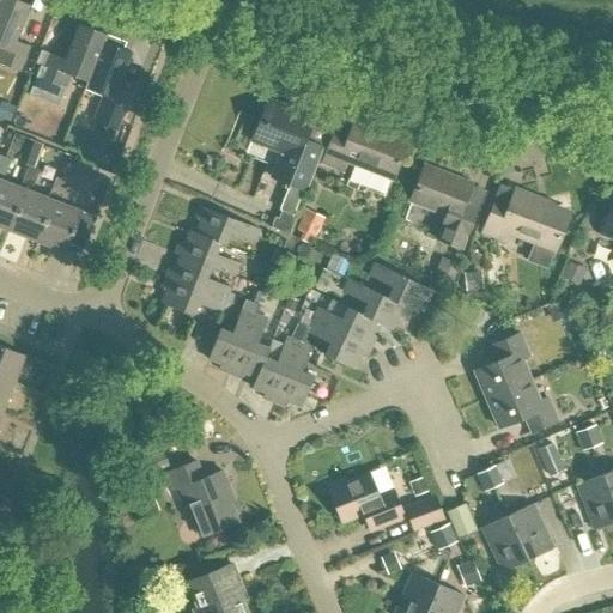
[(0,0),(0,48),(1,49),(0,53),(0,64),(20,72),(30,47),(16,41),(30,5),(17,0),(0,0)]
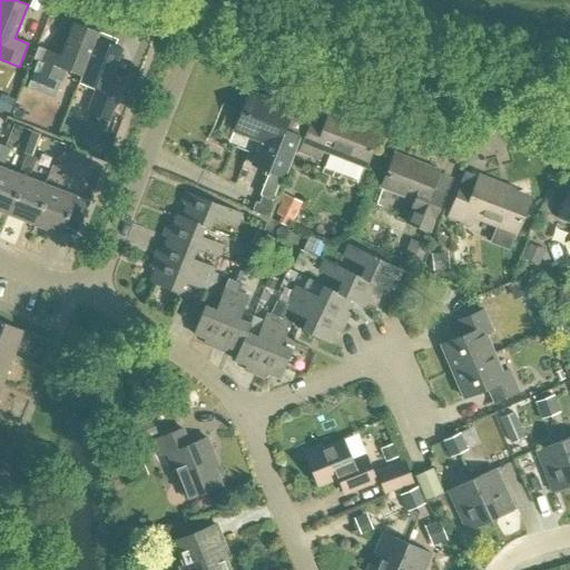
[(45,58),(38,75),(60,84),(66,71),(81,77),(82,77),(97,39),(98,39),(100,33),(74,23),(60,56),(47,51),(45,58)]
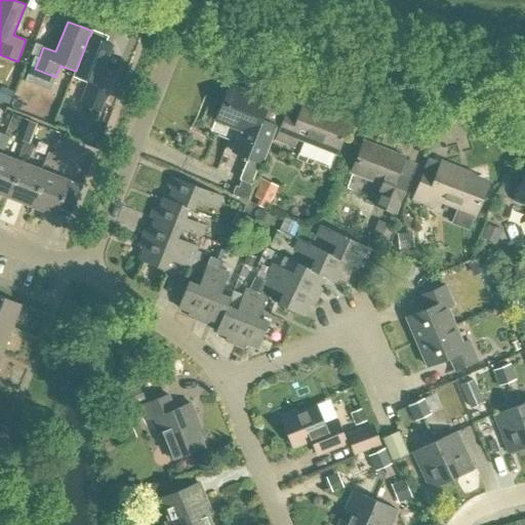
[(75,71),(73,76),(88,82),(84,93),(80,105),(101,113),(105,102),(113,80),(101,75),(112,45),(90,36),(89,36),(76,71),(75,71)]
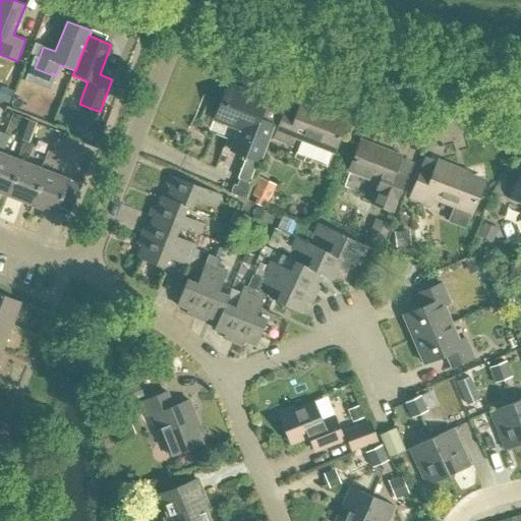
[(32,54),(36,56),(40,57),(41,53),(43,47),(36,44),(32,54)]
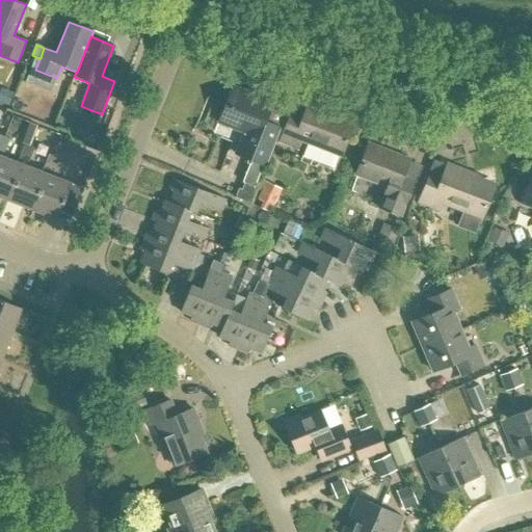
[(274,103),(233,86),(218,123),(245,133),(237,155),(266,165),(281,127),(267,122),(274,103)]
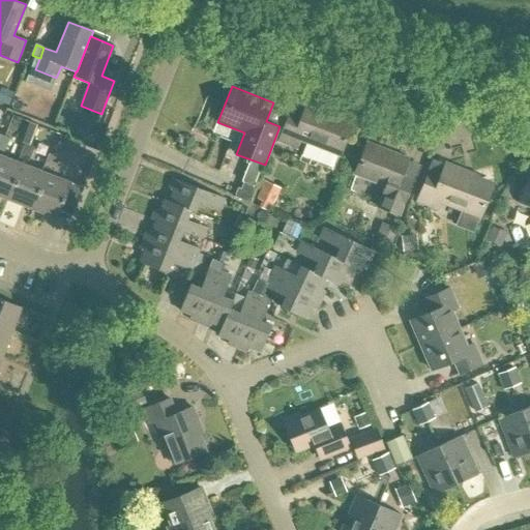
[(1,89),(0,91),(0,101),(9,105),(12,94),(1,89)]
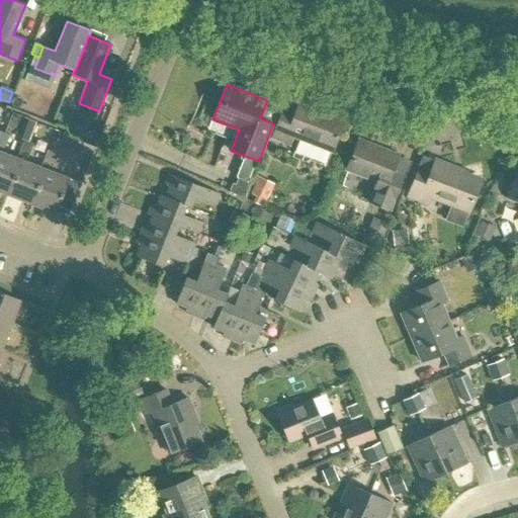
[(339,153),(350,122),(318,110),(319,108),(300,101),(295,114),(283,109),(273,138),(291,145),(294,136),(339,153)]
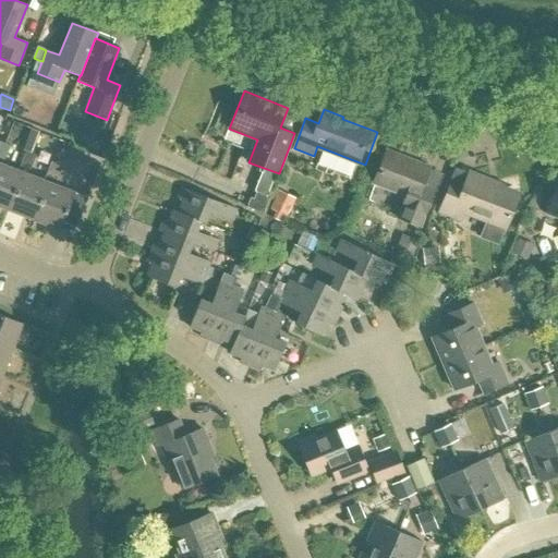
[(0,207),(9,210),(23,172),(20,170),(3,165),(11,146),(1,142),(0,144),(0,207)]
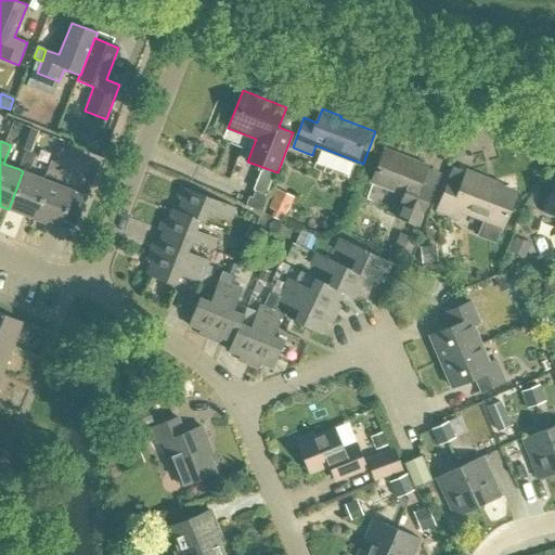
[(9,209),(34,219),(62,149),(61,149),(55,163),(51,162),(43,179),(29,173),(36,155),(26,152),(20,169),(23,171),(9,209)]
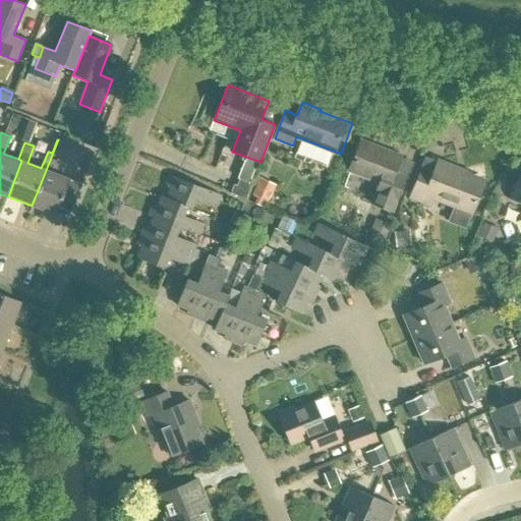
[(58,139),(32,206),(56,216),(59,208),(72,213),(82,185),(69,180),(70,179),(55,174),(67,143),(58,139)]
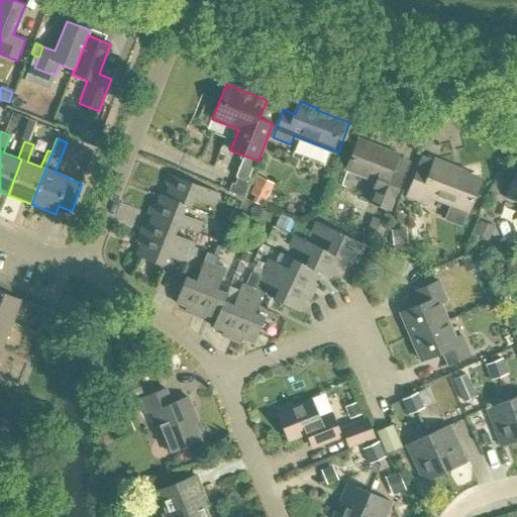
[(369,202),(390,210),(403,176),(391,172),(397,156),(358,140),(347,169),(378,180),(369,202)]
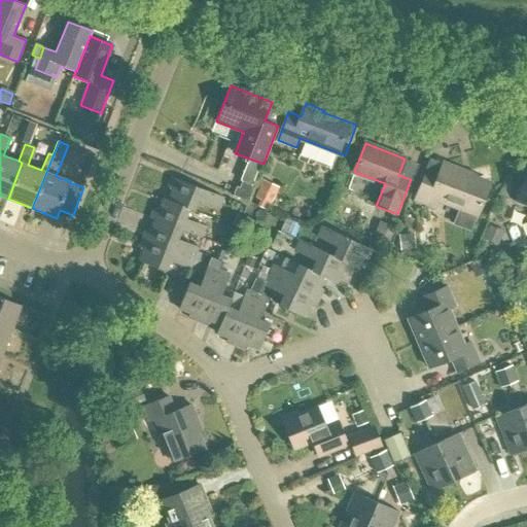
[(469,232),(488,183),(462,174),(462,172),(443,164),(438,177),(425,172),(413,204),(432,211),(437,200),(459,208),(452,224),(469,232)]
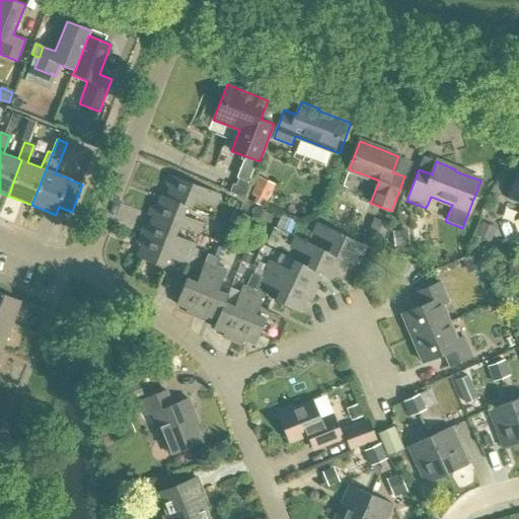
[(518,213),(518,214),(518,215),(518,170),(508,198),(518,202),(518,213)]
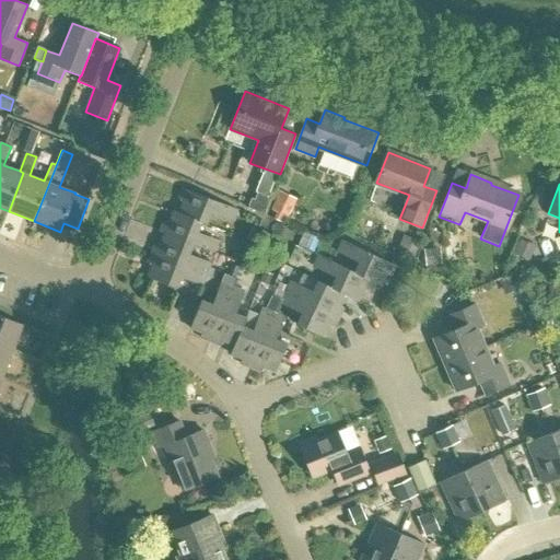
[(185,201),(181,213),(203,222),(208,224),(212,213),(234,222),(238,211),(184,189),(179,199),(185,201)]
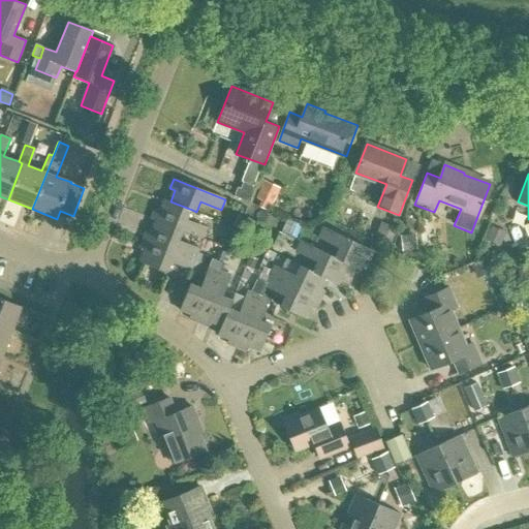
[(261,200),(258,206),(268,211),(271,205),(279,187),(265,180),(256,197),(261,200)]
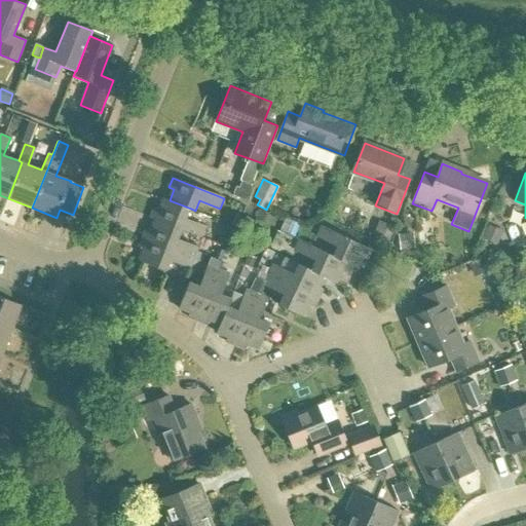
[(235,186),(232,194),(247,201),(253,185),(241,181),(238,187),(235,186)]
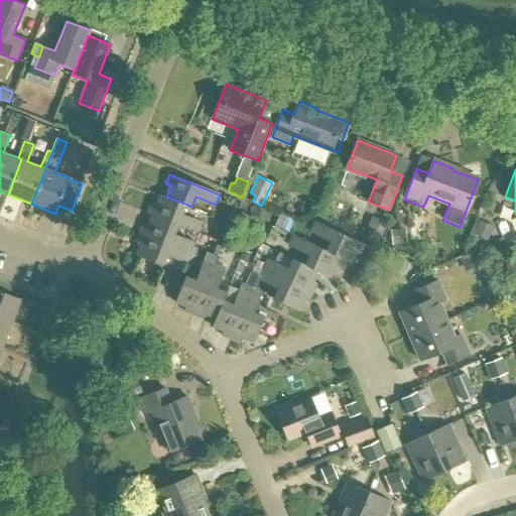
[(152,216),(178,226),(199,234),(204,223),(183,215),(187,205),(166,197),(160,195),(156,207),(151,205),(148,214),(152,216)]
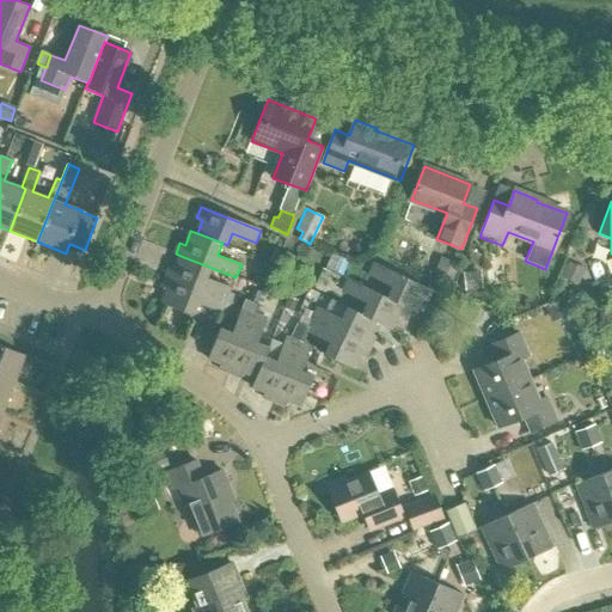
[(170,267),(165,277),(226,301),(232,287),(208,277),(212,268),(181,256),(175,269),(170,267)]
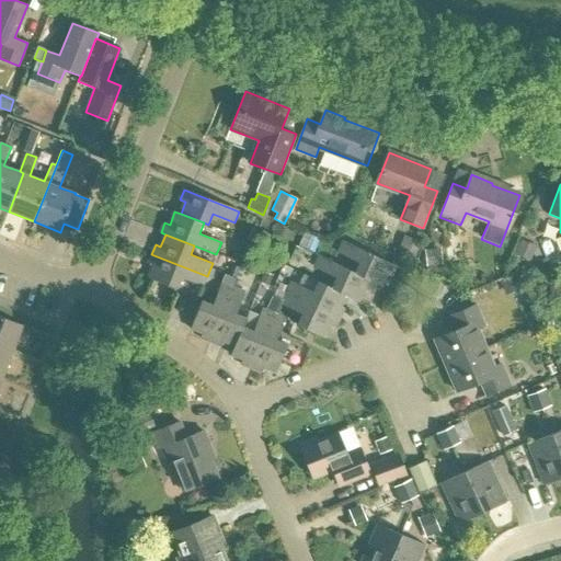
[(408,252),(413,239),(403,236),(398,248),(408,252)]
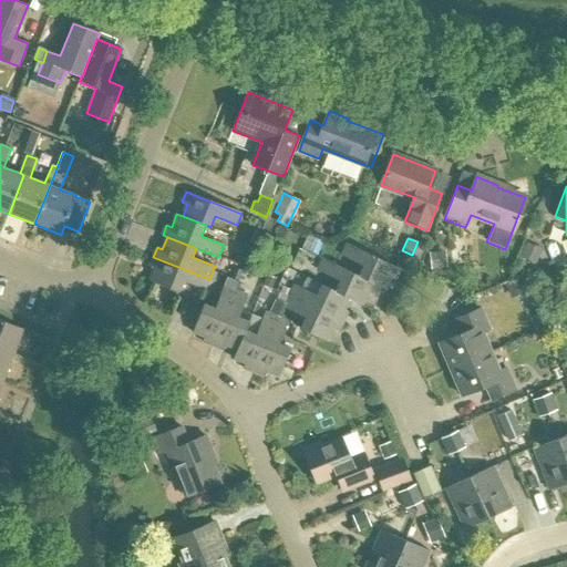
[(532,261),(537,247),(525,243),(519,257),(532,261)]
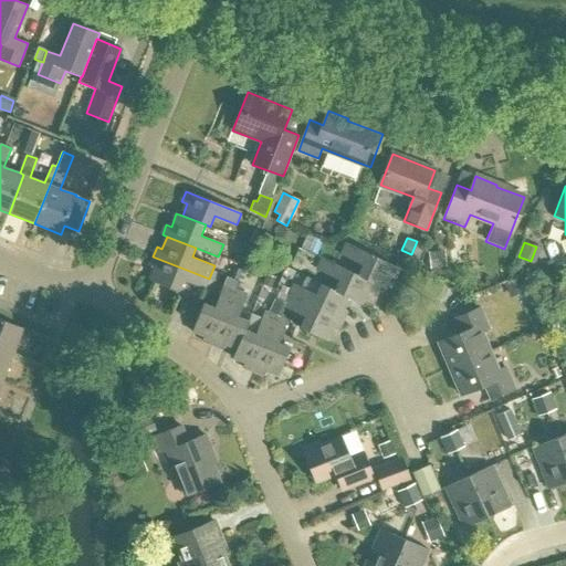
[(359,275),(377,285),(386,289),(391,276),(396,279),(400,269),(347,243),(342,254),(364,265),(359,275)]
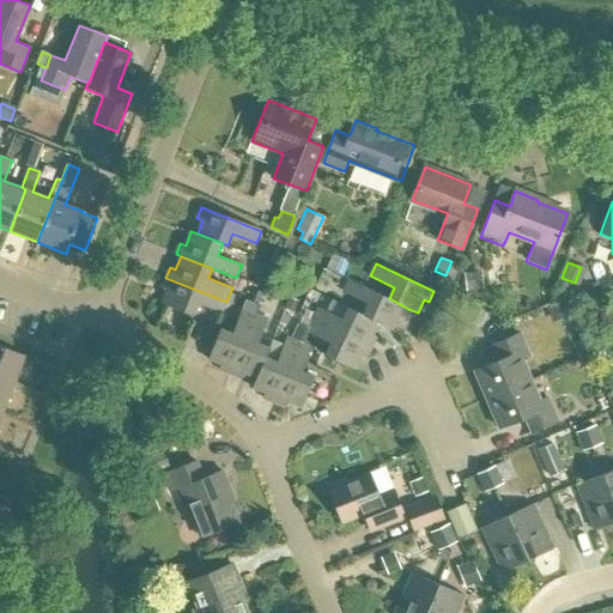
[(316,284),(316,285),(326,289),(332,273),(323,269),(316,284)]
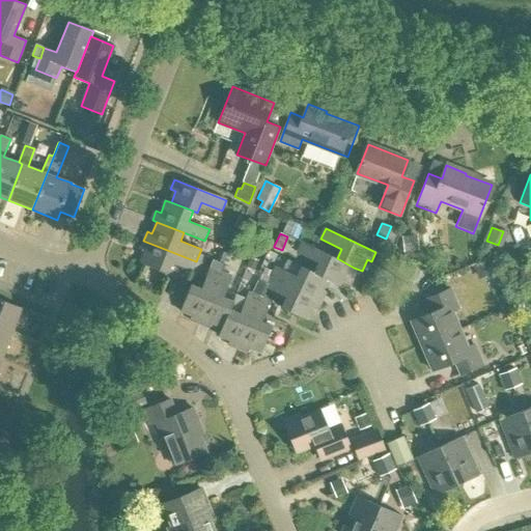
[(417,234),(401,236),(403,252),(419,250),(417,234)]
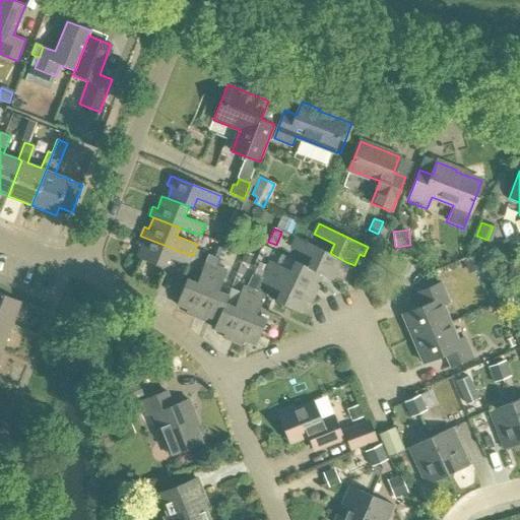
[(192,256),(140,236),(137,245),(141,247),(137,257),(164,268),(168,257),(188,265),(192,256)]
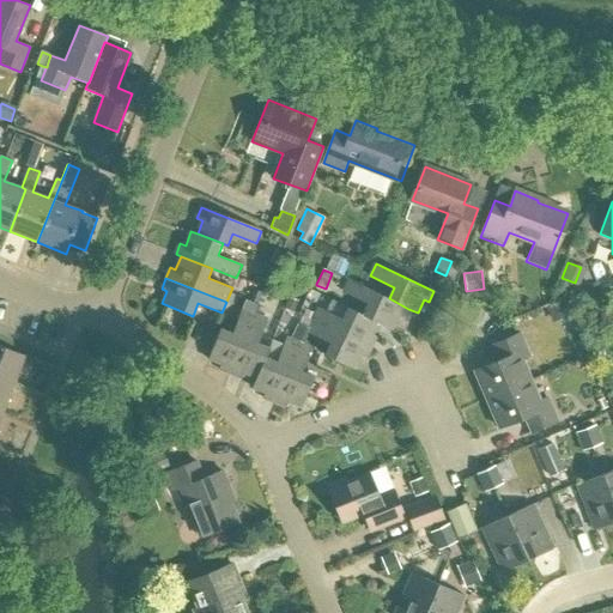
[(370,303),(364,314),(364,315),(378,322),(393,329),(399,316),(404,319),(408,309),(389,298),(351,280),(345,291),(370,303)]
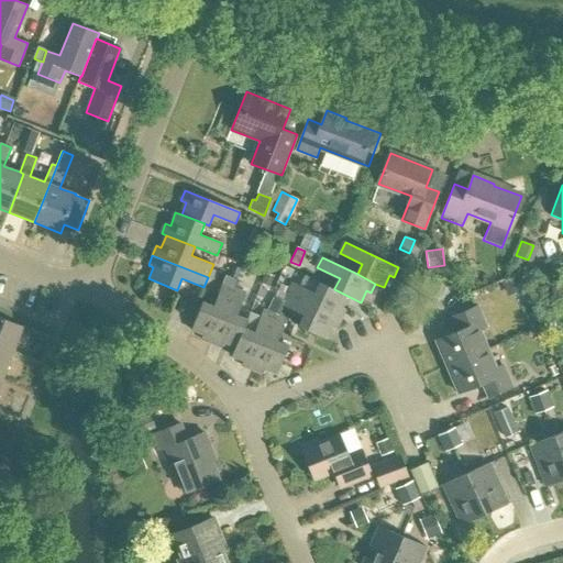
[(227,276),(223,284),(233,287),(235,279),(227,276)]
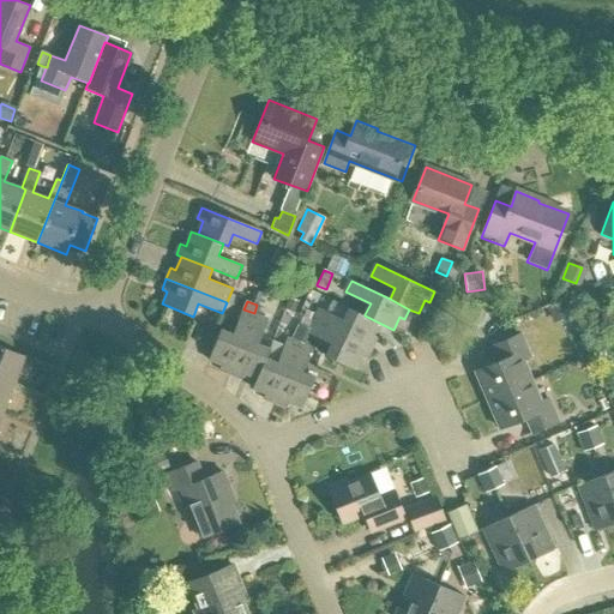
[(289,301),(286,309),(294,313),(298,305),(289,301)]
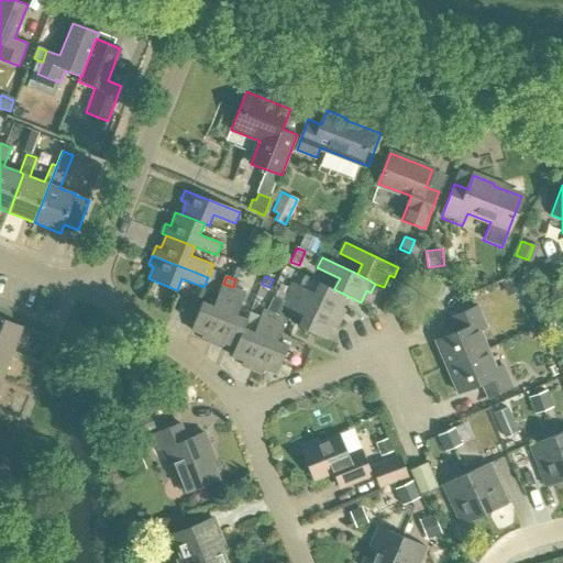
[(516,277),(501,283),(507,297),(521,291),(516,277)]
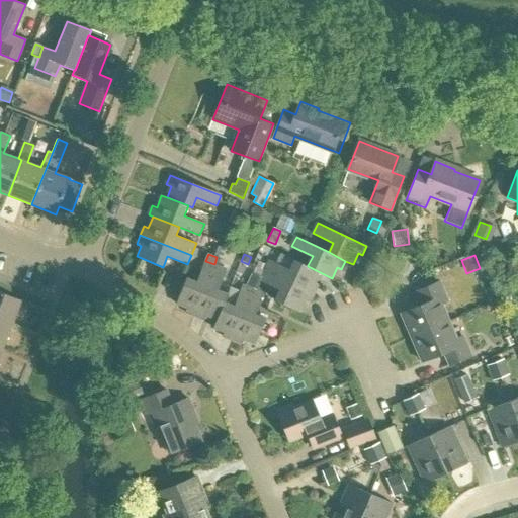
[(270,260),(265,269),(316,293),(320,283),(315,281),(320,272),(308,266),(308,265),(296,259),(291,270),(270,260)]
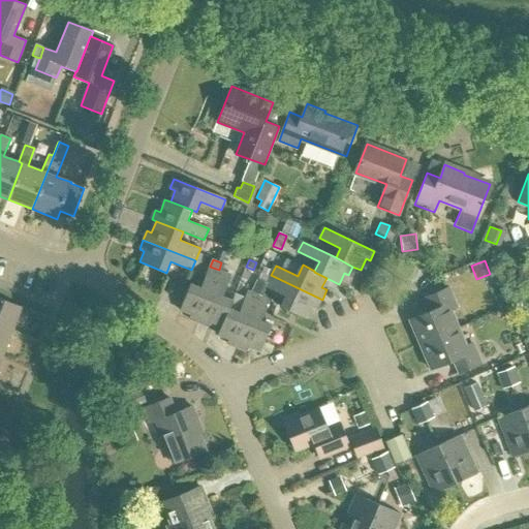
[(149,266),(142,282),(156,289),(163,273),(149,266)]
